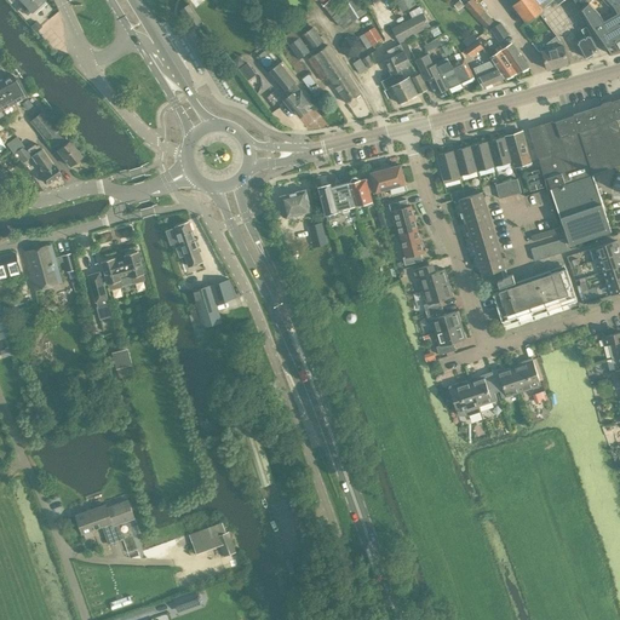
[(10,0),(12,1),(12,0),(21,0),(29,10),(30,11),(42,0),(10,0)]
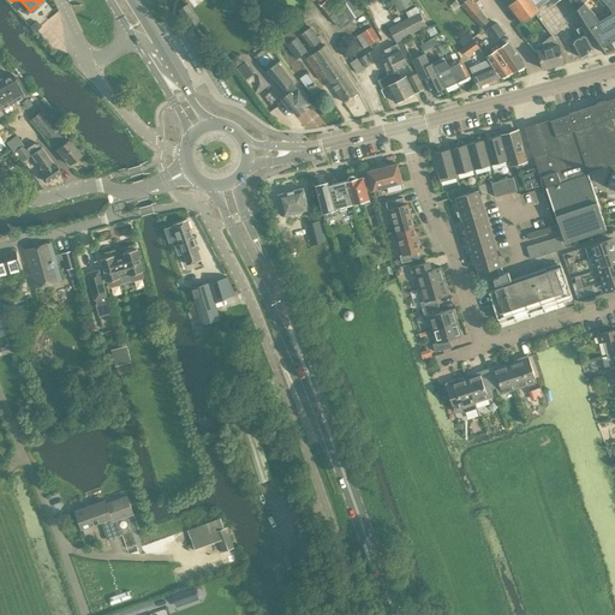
[(341,28),(364,12),(356,0),(344,0),(346,3),(335,11),(328,0),(327,0),(321,5),(335,25),(339,23),(341,28)]
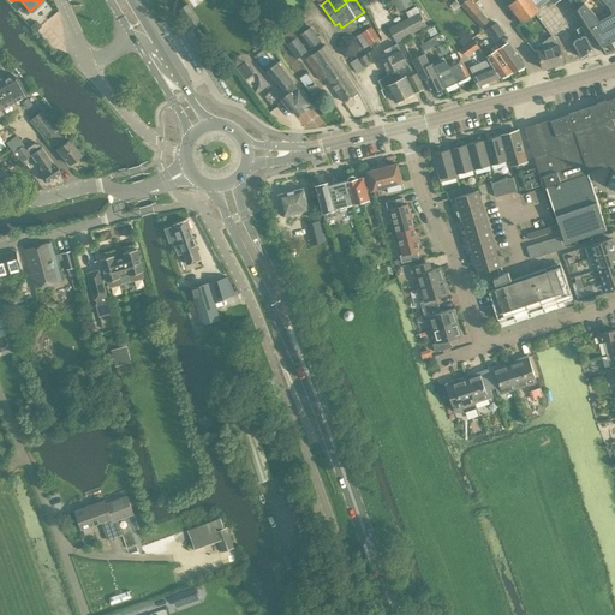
[(394,0),(401,11),(411,5),(412,5),(408,0),(394,0)]
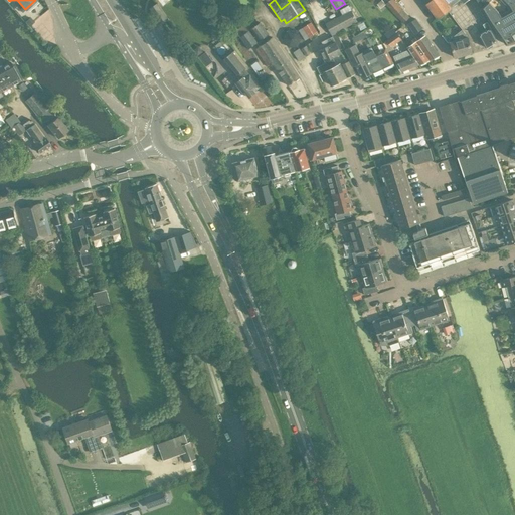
[(381,0),(376,4),(380,8),(385,4),(381,0)]
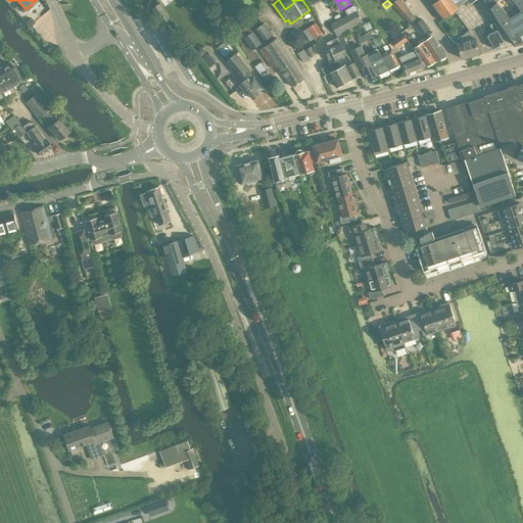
[(398,0),(395,0),(391,4),(397,10),(410,24),(416,18),(398,0)]
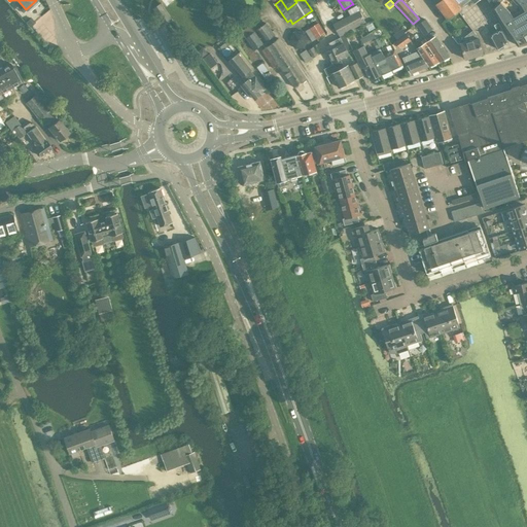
[(433,0),(448,19),(471,1),(475,4),(480,0),(433,0)]
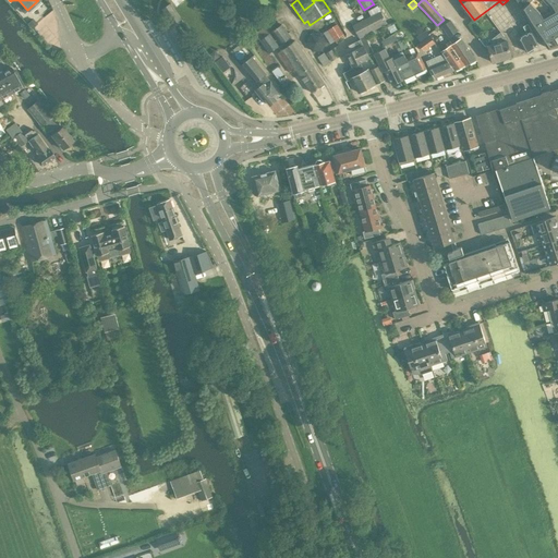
[(557,0),(516,0),(531,24),(548,48),(556,46),(557,45),(557,0)]
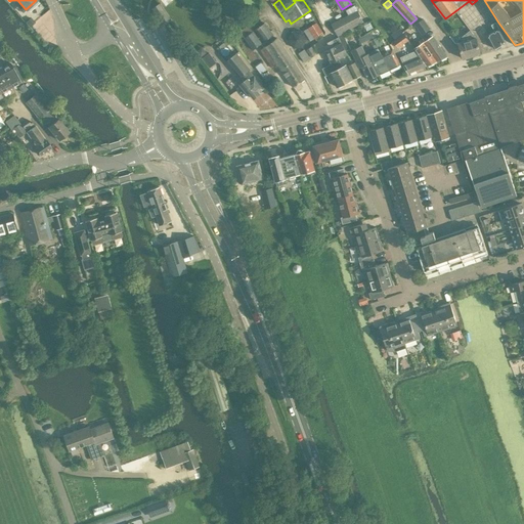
[(160,3),(153,8),(160,18),(161,19),(162,22),(163,23),(170,17),(160,3)]
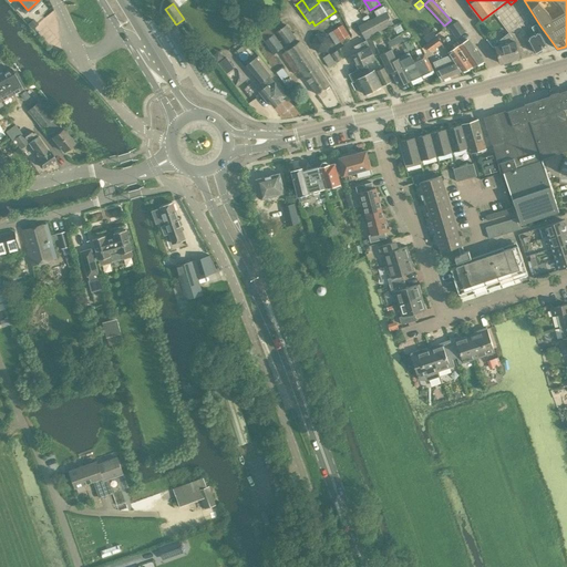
[(364,39),(393,23),(384,6),(373,11),(377,17),(358,27),(364,39)]
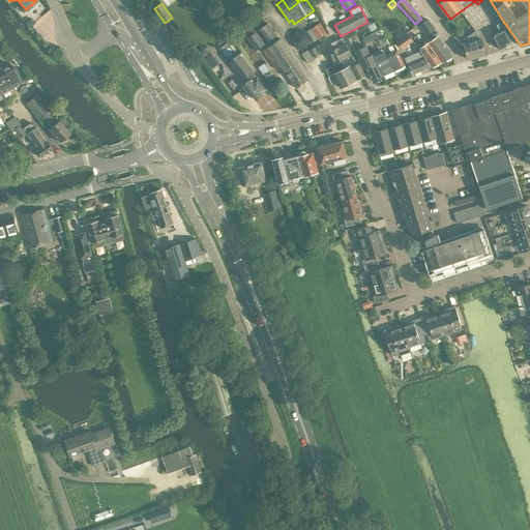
[(419,25),(427,35),(435,29),(429,19),(419,25)]
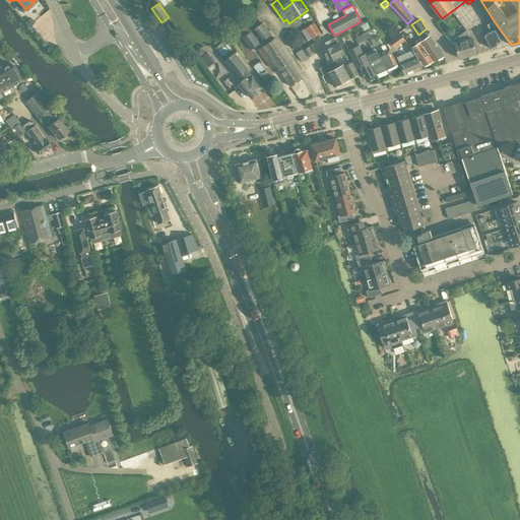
[(312,39),(314,41),(322,36),(314,22),(302,30),(308,41),(312,39)]
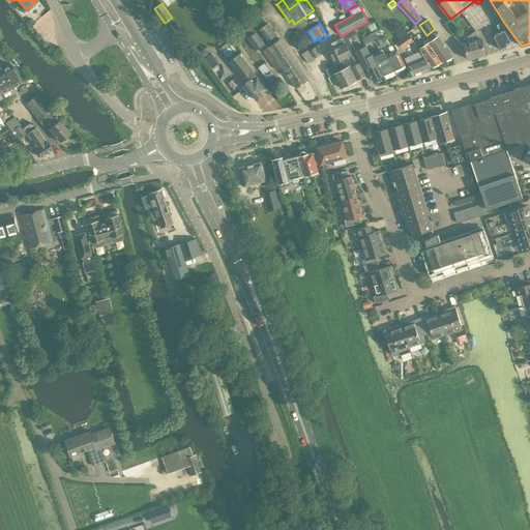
[(493,35),(500,49),(501,49),(503,50),(507,48),(507,46),(508,45),(507,43),(511,41),(501,23),(497,25),(500,31),(493,35)]
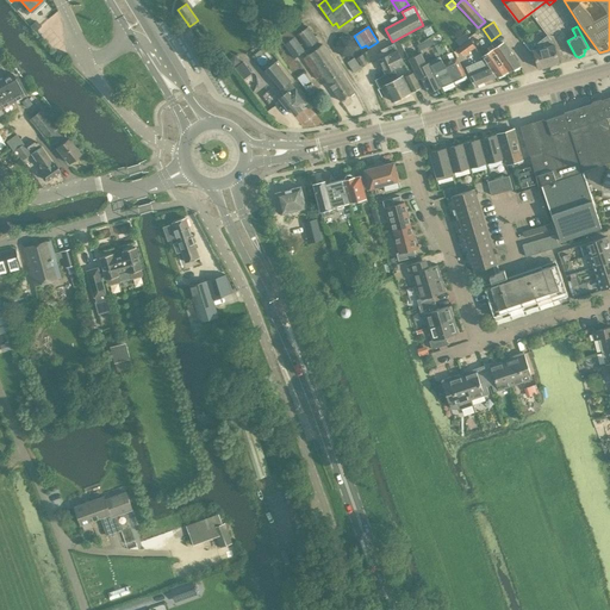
[(307,49),(317,42),(306,27),(297,35),(307,49)]
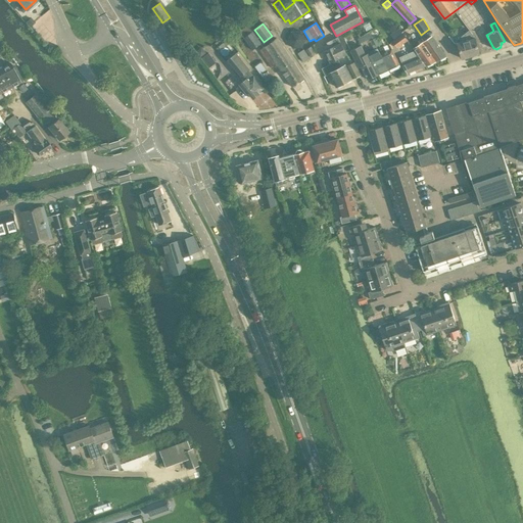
[(403,34),(402,35),(399,30),(391,35),(395,41),(393,42),(397,47),(408,40),(403,34)]
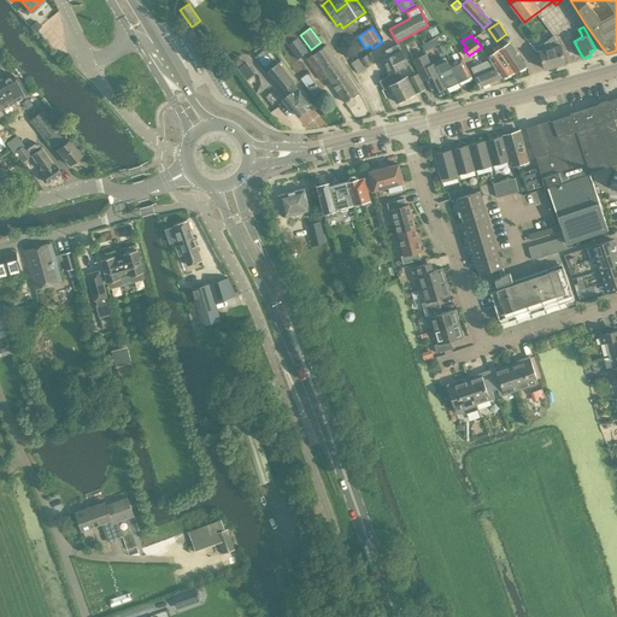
[(560,45),(553,35),(541,45),(542,50),(540,51),(545,69),(565,63),(560,45)]
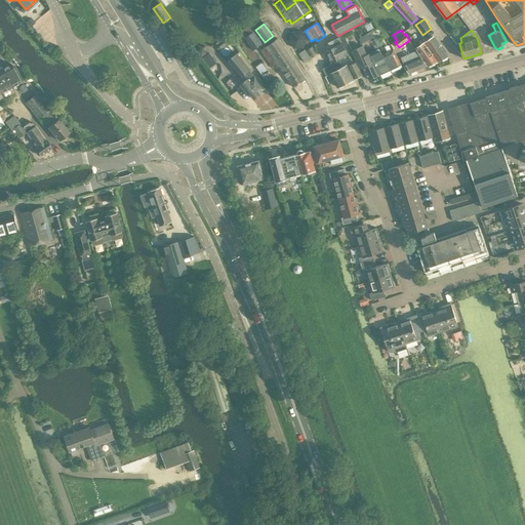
[(252,32),(244,38),(253,50),(263,44),(253,33),(252,33),(252,32)]
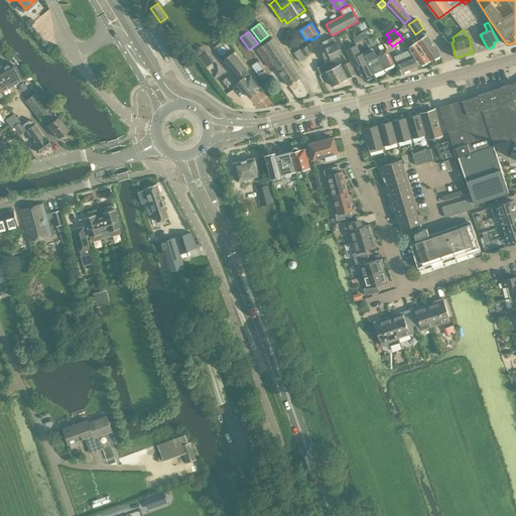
[(333,35),(340,50),(345,47),(338,32),(333,35)]
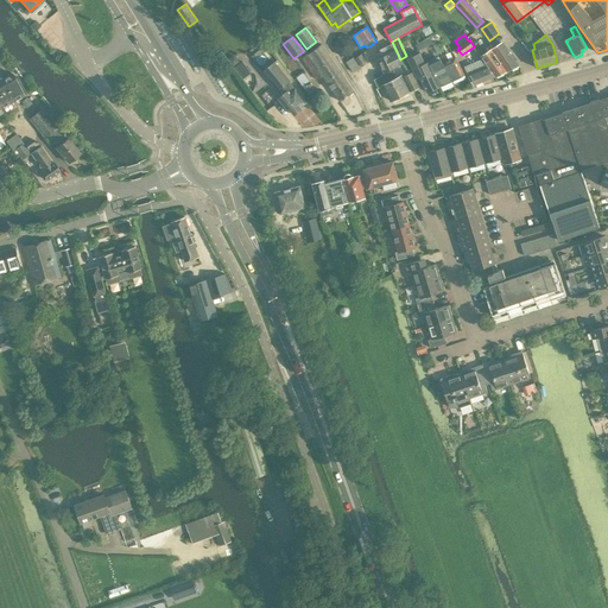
[(416,45),(419,52),(426,49),(423,42),(416,45)]
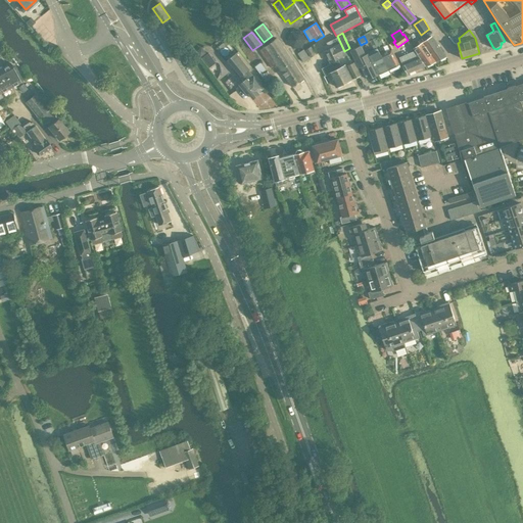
[(431,37),(424,42),(437,60),(445,56),(431,37)]
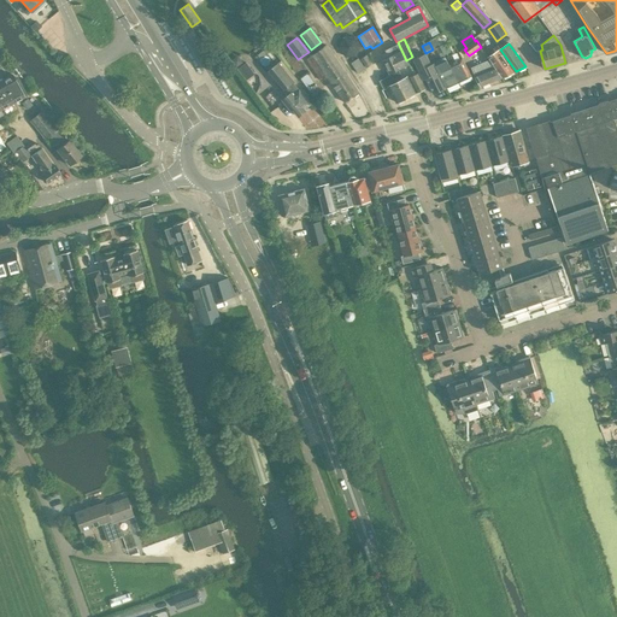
[(345,103),(359,93),(327,45),(306,58),(321,81),(327,77),(345,103)]
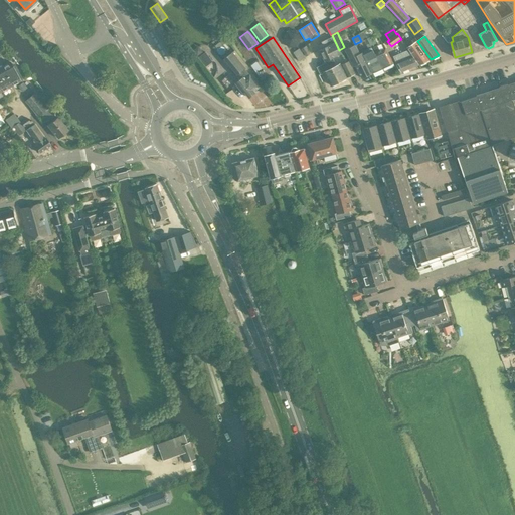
[(319,50),(325,61),(331,58),(340,53),(332,37),(322,42),(322,44),(319,46),(321,49),(319,50)]
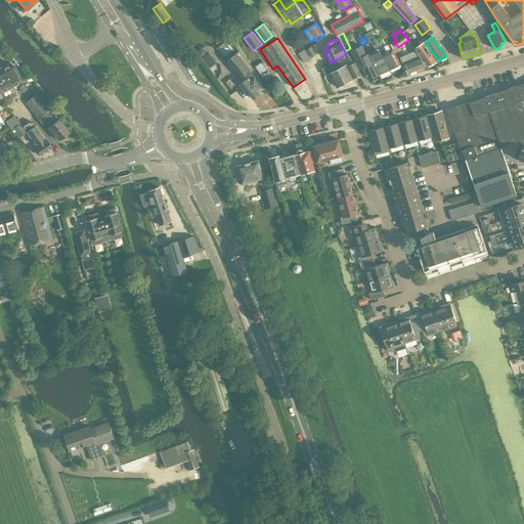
[(374,40),(377,47),(383,45),(380,39),(377,41),(376,38),(374,40)]
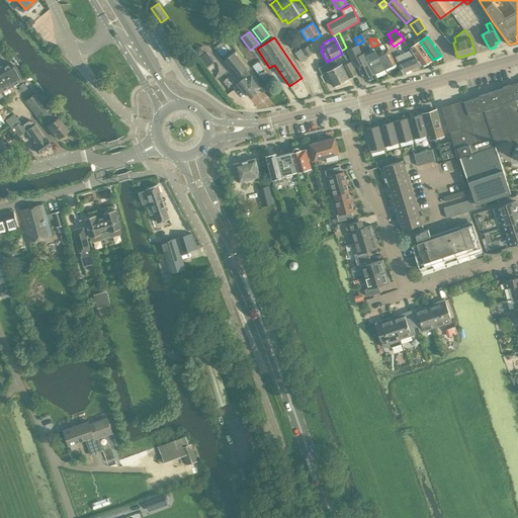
[(416,44),(409,48),(422,65),(433,60),(420,41),(418,37),(414,40),(416,44)]
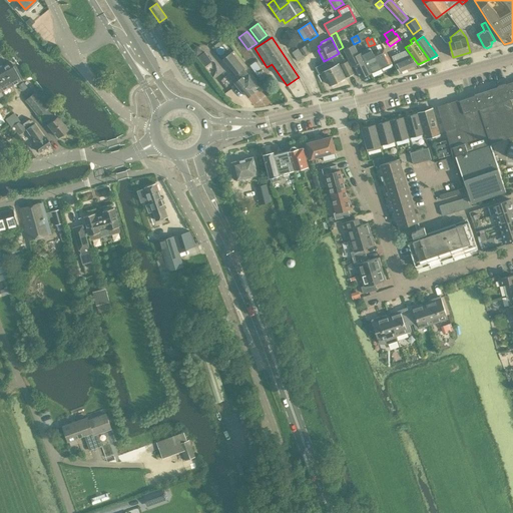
[(370,73),(364,58),(361,52),(359,53),(355,44),(344,49),(351,65),(354,64),(359,77),(370,73)]
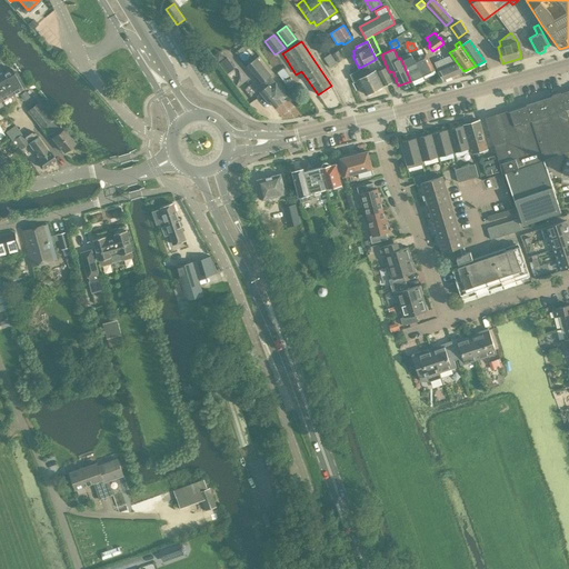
[(417,50),(415,51),(417,57),(416,58),(415,59),(422,76),(423,75),(435,70),(427,53),(420,56),(417,50)]
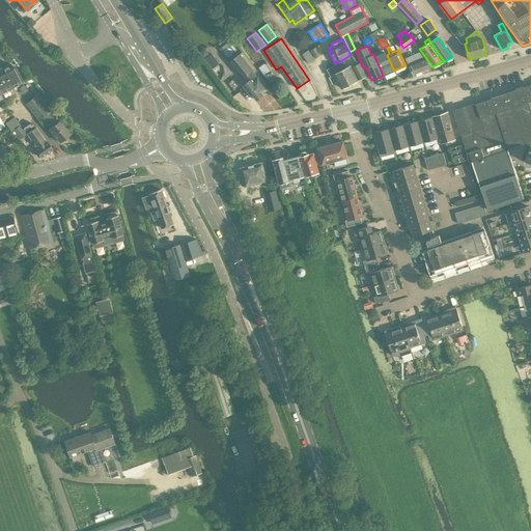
[(316,58),(320,55),(315,48),(311,51),(316,58)]
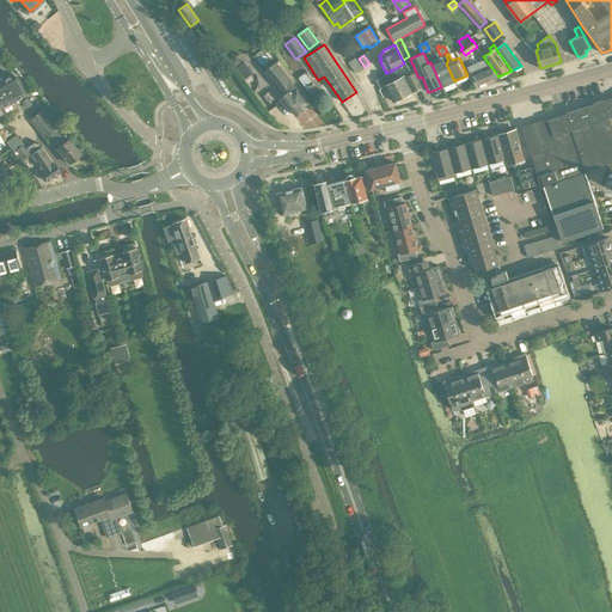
[(430,61),(442,87),(454,81),(446,63),(442,56),(430,61)]
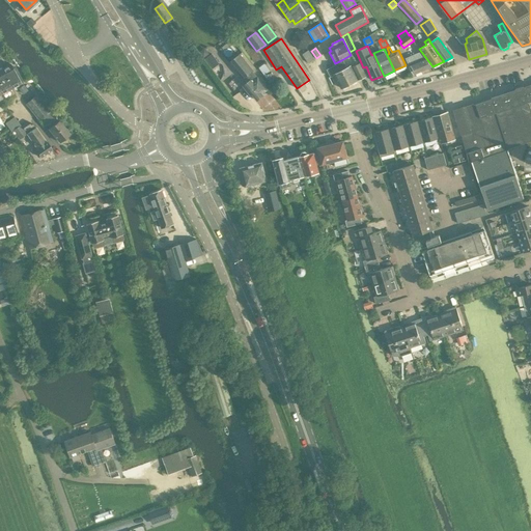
[(420,51),(404,58),(407,62),(414,75),(431,66),(432,66),(419,49),(419,50),(420,51)]
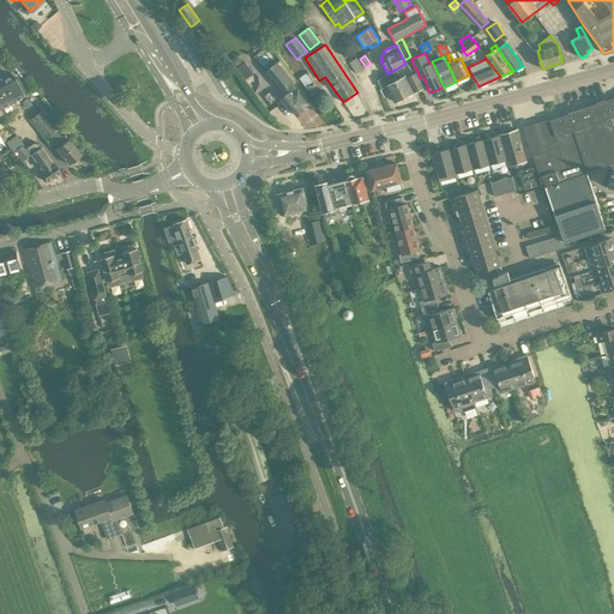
[(363,68),(357,58),(350,62),(357,73),(363,68)]
